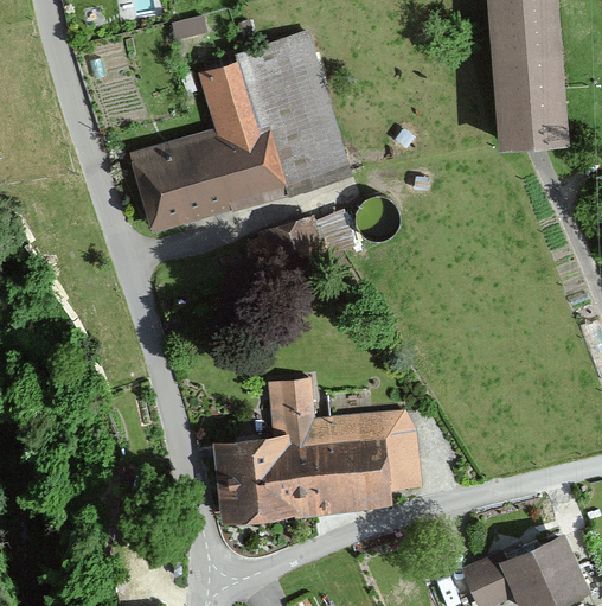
[(569,142),(557,0),(487,0),(499,148),(569,142)]
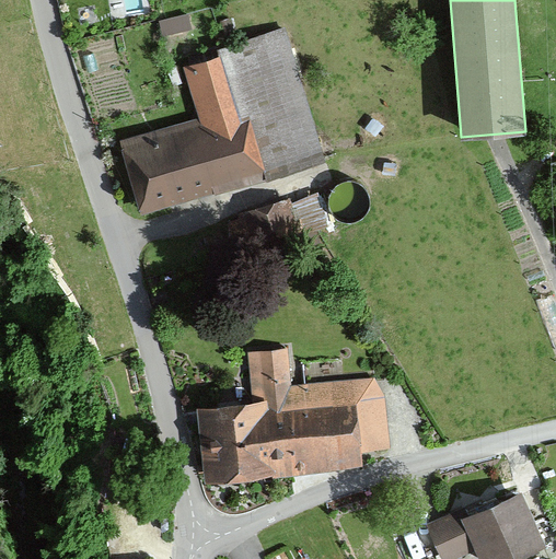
[(319,165),(281,30),(217,47),(220,56),(182,67),(196,120),(119,141),(140,214),(319,165)]
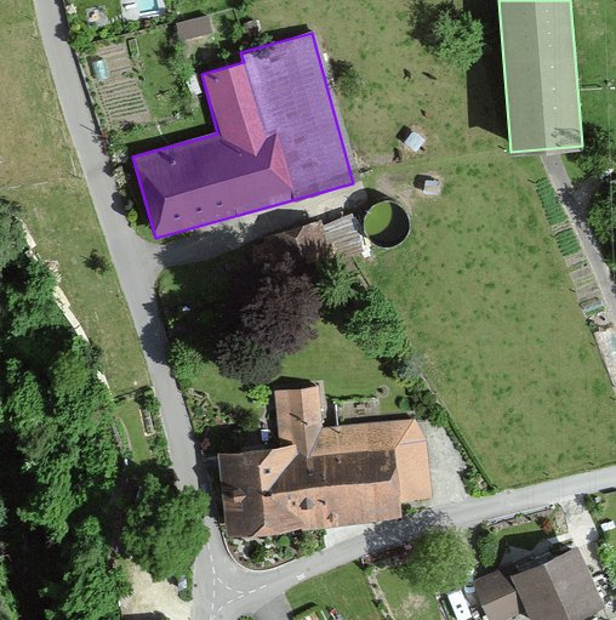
[(328,265),(315,222),(262,238),(275,280),(328,265)]
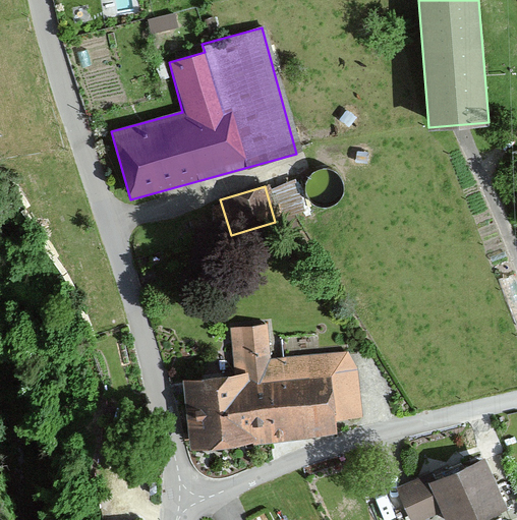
[(231,376),(182,380),(188,448),(333,435),(332,422),(358,420),(352,354),(269,362),(265,326),(227,330),(231,376)]
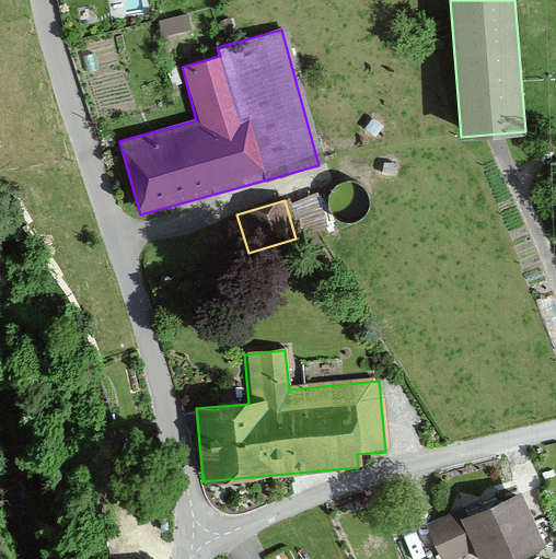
[(519,558),(543,548),(519,495),(460,520),(456,512),(424,526),(439,558),(458,558),(473,552),(475,558),(519,558)]
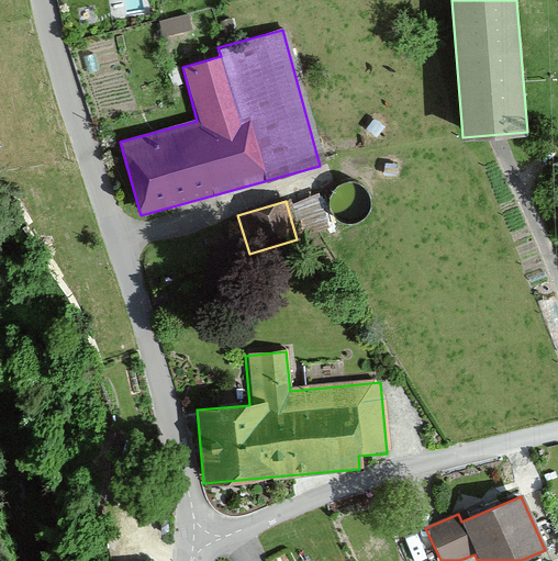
All buildings are outlined.
